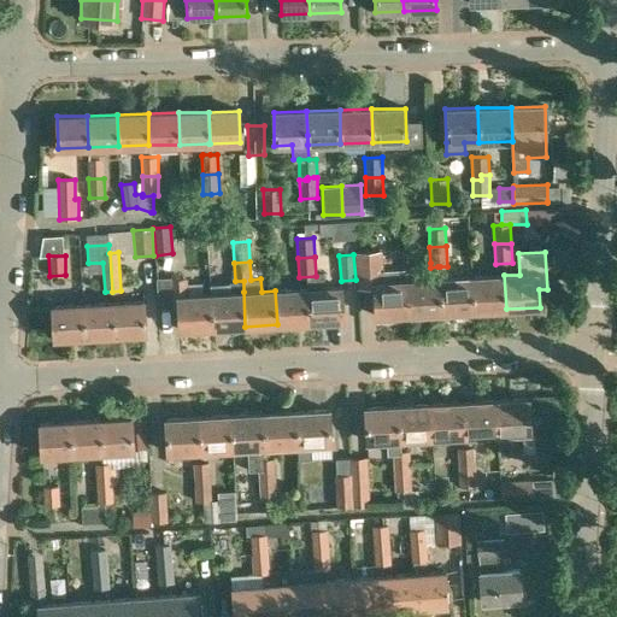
[(405,268),(404,268),(406,315),(439,313),(438,280),(438,266),(430,268),(430,263),(405,264),(405,268)]
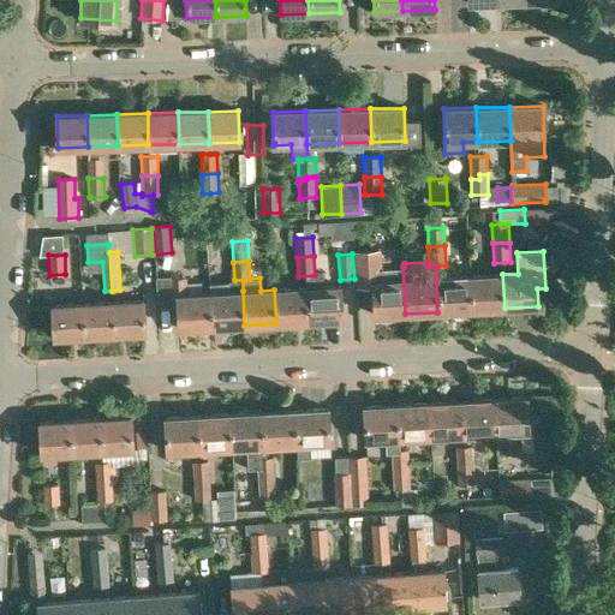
[(366,286),(372,286),(375,316),(405,314),(402,267),(381,268),(381,264),(365,264),(366,286)]
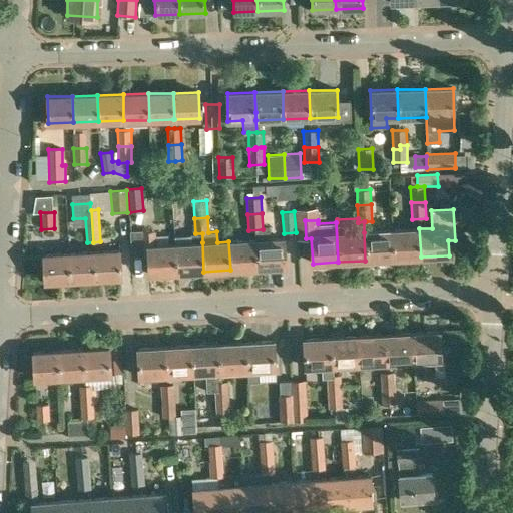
[(419,228),(393,230),(394,259),(421,257),(419,228)]
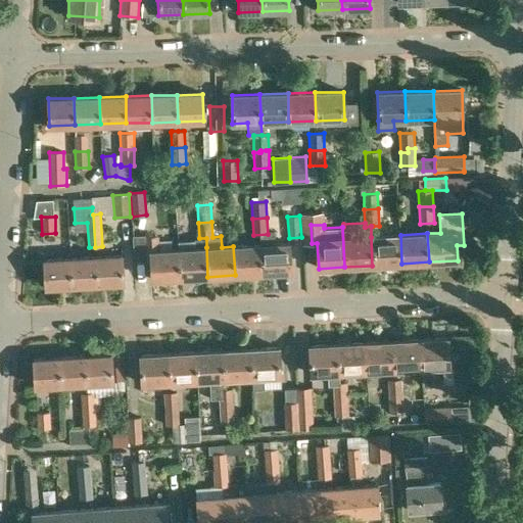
[(158,236),(144,236),(144,235),(133,235),(133,255),(145,255),(150,254),(152,280),(180,278),(179,249),(172,249),(171,241),(159,241),(158,236)]
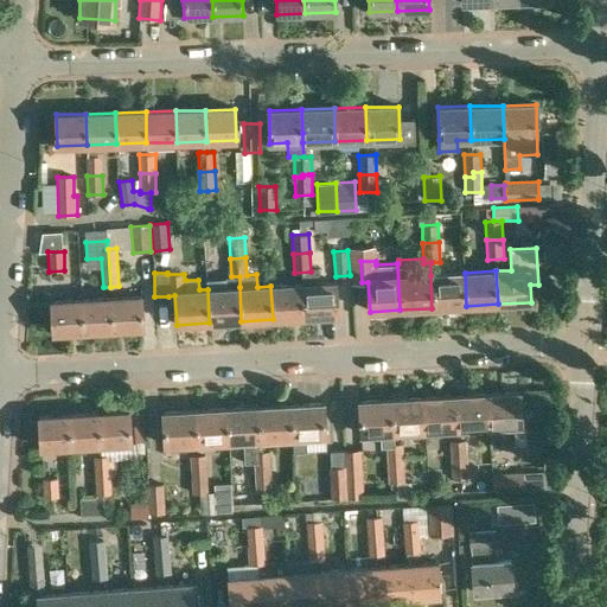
[(465,273),(430,275),(432,308),(466,306),(465,273)]
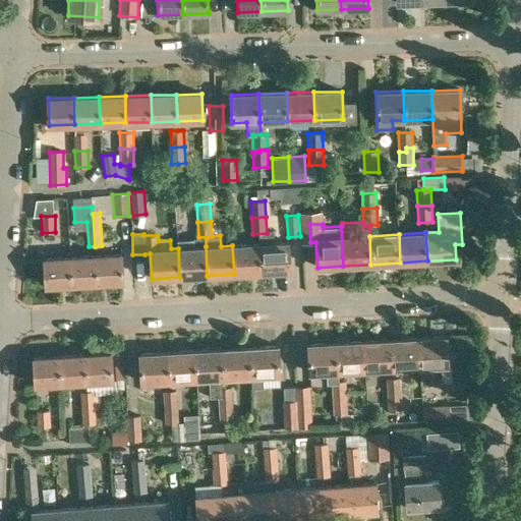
[(178,248),(179,277),(207,276),(206,246),(194,247),(194,239),(177,240),(178,248)]
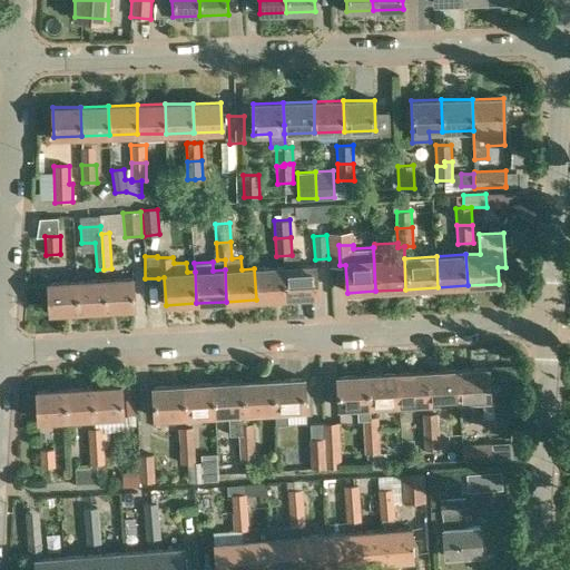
[(315,265),(284,267),(286,298),(317,296),(315,265)]
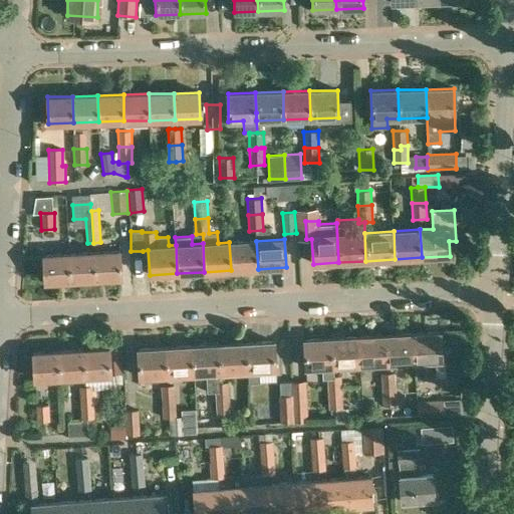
[(256,241),(229,242),(231,270),(258,269),(256,241)]
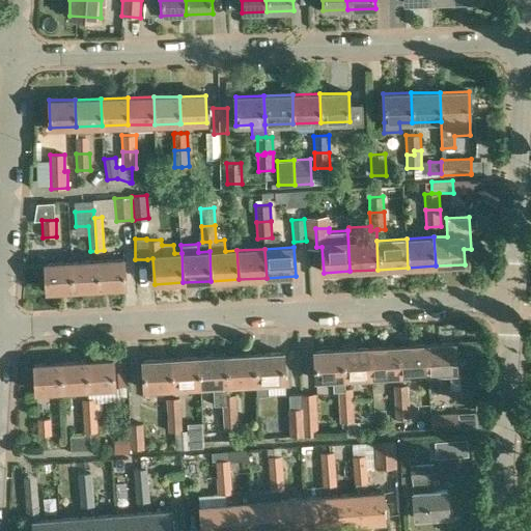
[(123,259),(98,260),(99,287),(126,286),(123,259)]
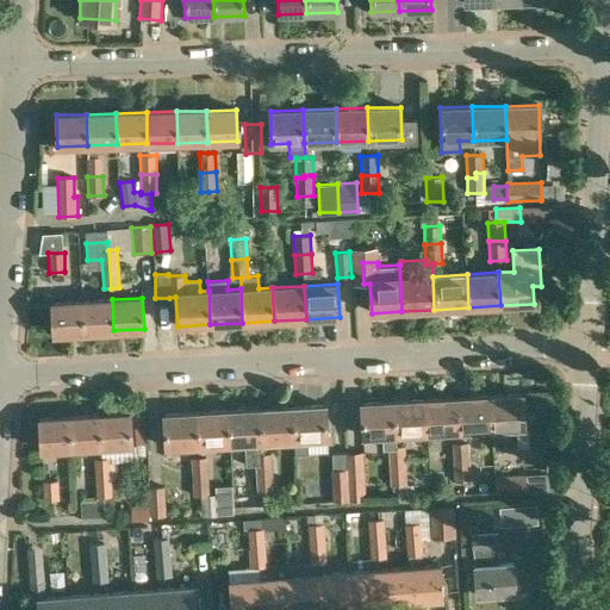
[(112,299),(82,302),(83,332),(113,330),(112,299)]
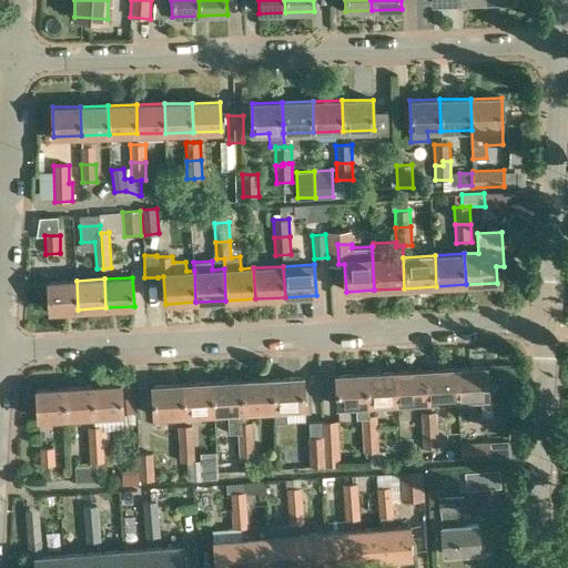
[(78,310),(77,281),(48,282),(50,311),(78,310)]
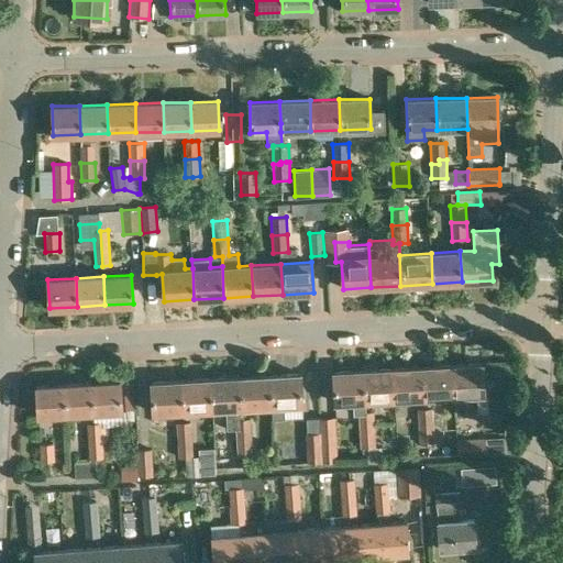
[(483,364),(453,365),(454,396),(484,395),(483,364)]
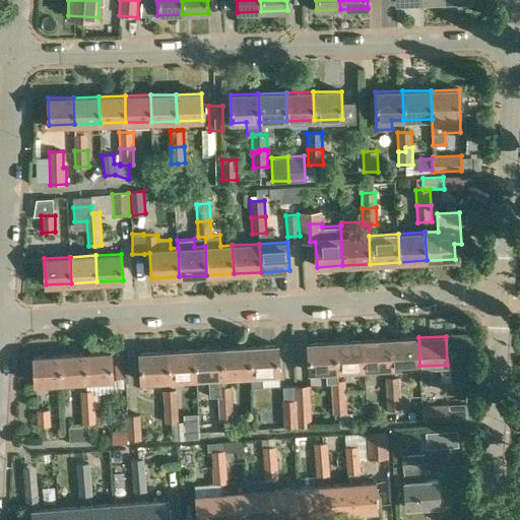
[(418,337),(390,339),(391,368),(419,366),(418,337)]
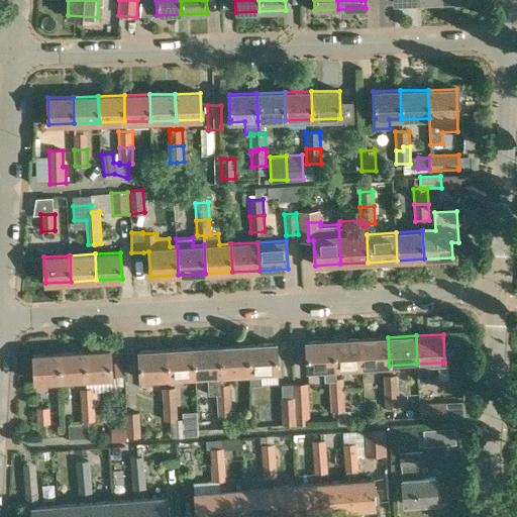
[(388,337),(360,338),(362,367),(389,366),(388,337)]
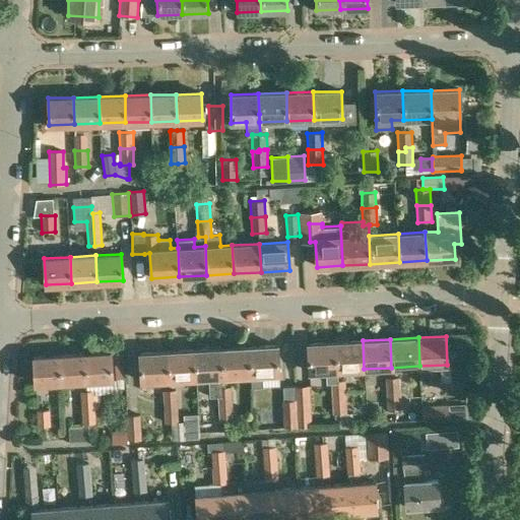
[(363,340),(334,342),(337,394),(345,393),(344,380),(338,380),(338,371),(364,369),(363,340)]
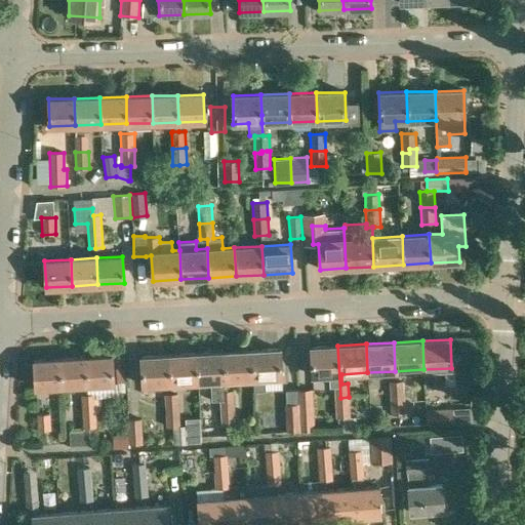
[(312,375),(329,374),(330,385),(334,385),(335,402),(340,402),(339,398),(340,398),(337,346),(311,347),(312,375)]
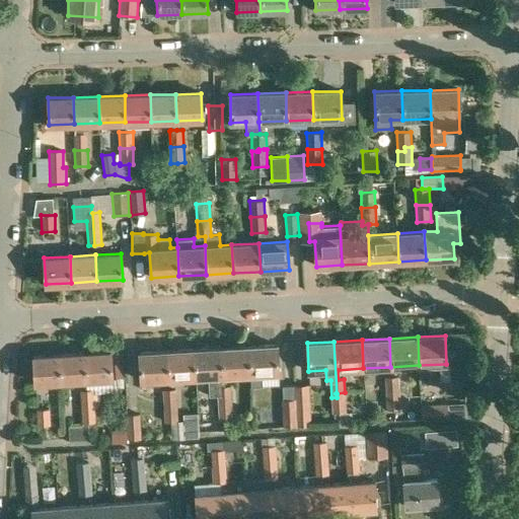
[(277,345),(246,346),(248,374),(250,374),(251,385),(263,384),(262,374),(279,373),(277,345)]
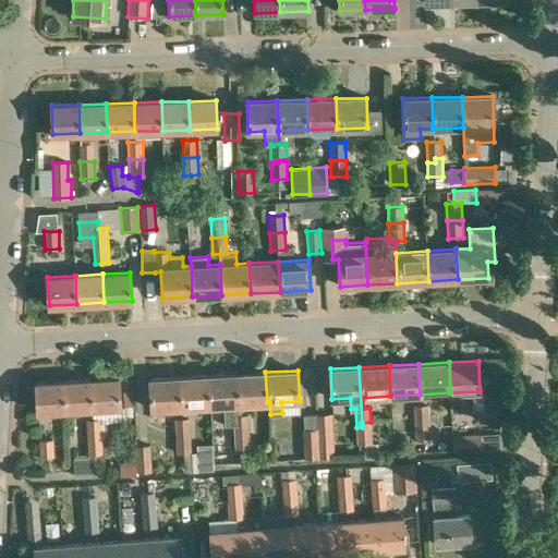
[(265,372),(238,374),(241,404),(267,402),(265,372)]
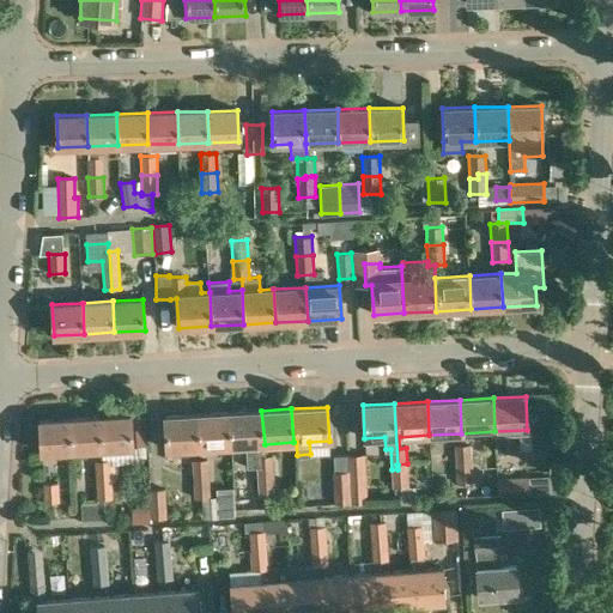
[(261,411),(225,412),(228,447),(246,445),(247,468),(258,468),(258,478),(263,478),(263,472),(273,471),(272,455),(265,456),(265,444),(261,411)]
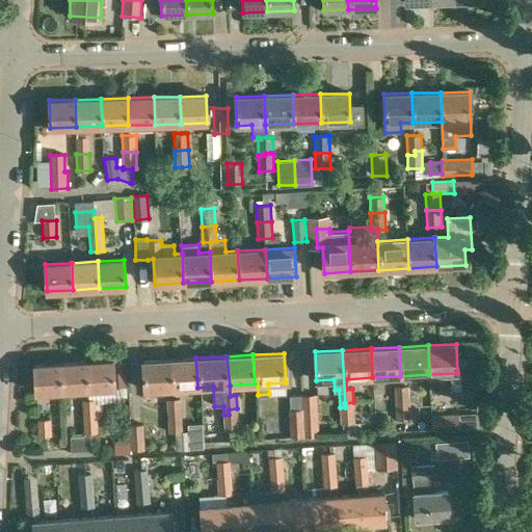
[(195,357),(171,360),(173,389),(197,388),(195,357)]
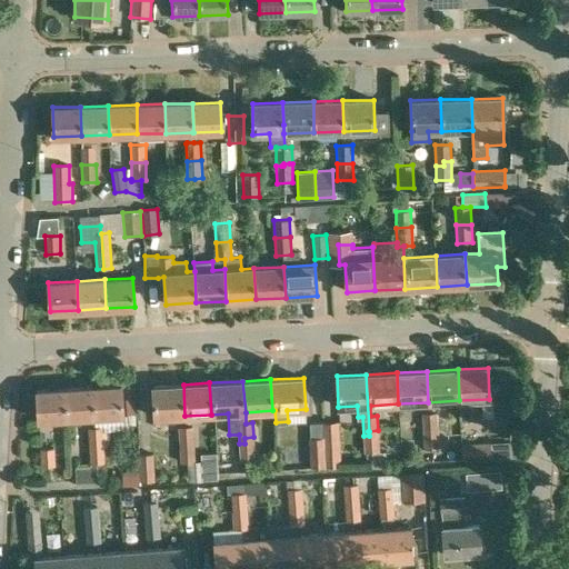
[(185,416),(183,385),(152,386),(155,418),(185,416)]
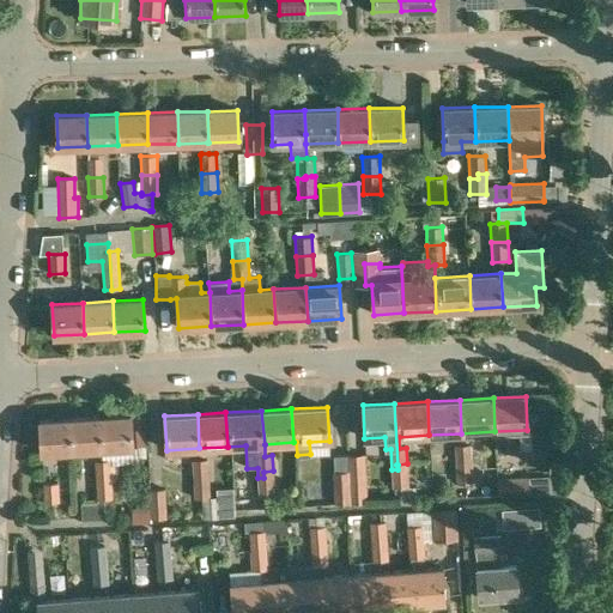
[(131,416),(99,417),(102,449),(132,447),(131,416)]
